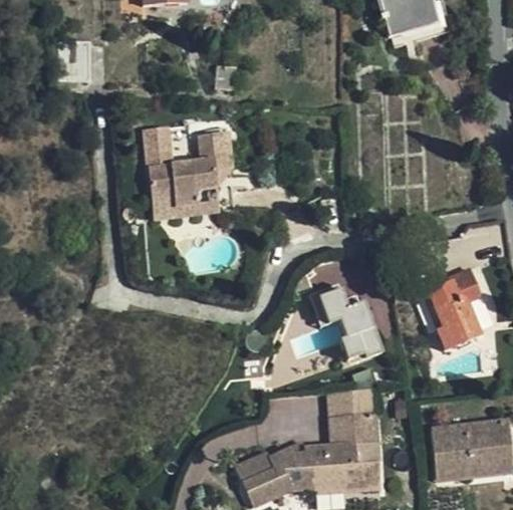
[(120,21),(119,0),(104,0),(105,21),(120,21)]
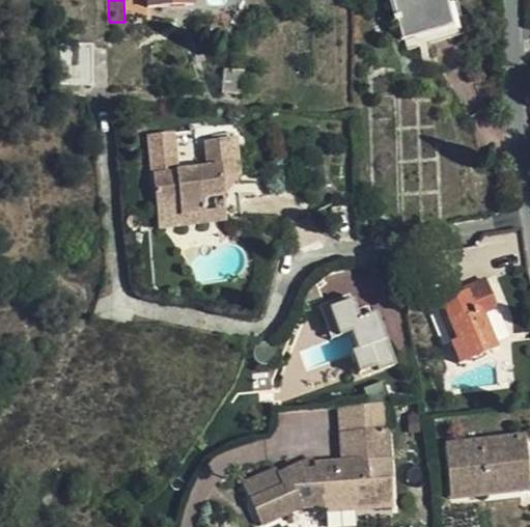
[(452,21),(446,0),(393,0),(402,35),(452,21)]
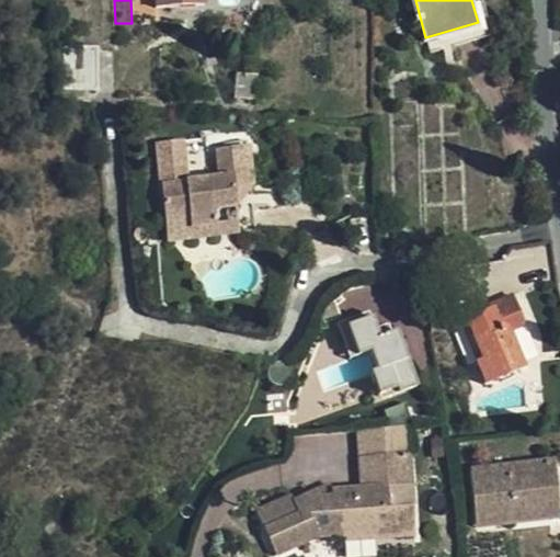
[(95,44),(61,41),(64,91),(84,92),(84,84),(96,84),(95,44)]
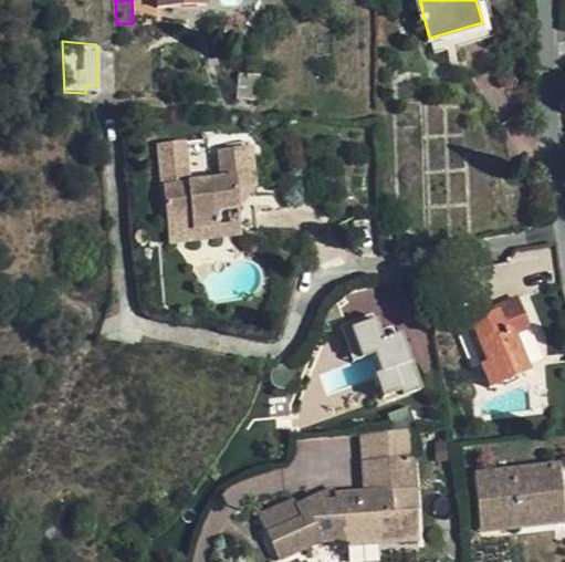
[(258,95),(259,72),(239,72),(238,94),(258,95)]
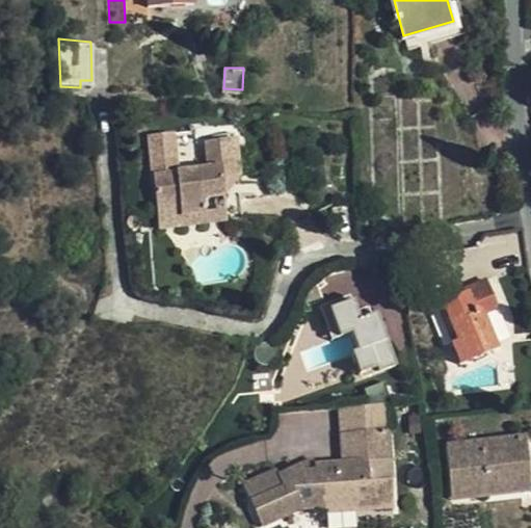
[(207,139),(235,137),(235,130),(206,133),(207,139)]
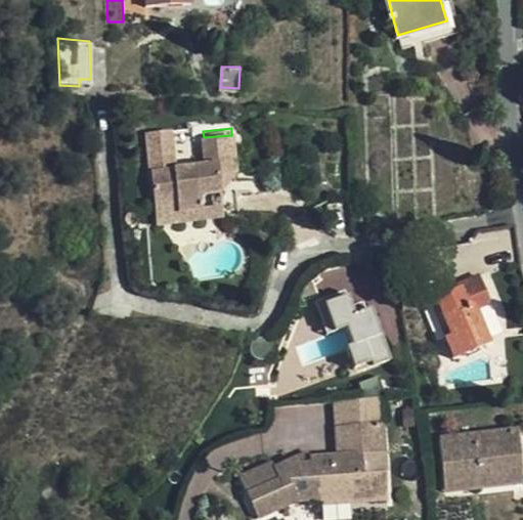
[(240,212),(231,135),(204,137),(206,164),(174,168),(170,129),(148,131),(155,199),(176,196),(177,210),(202,207),(200,193),(220,191),(221,206),(222,214),(240,212)]
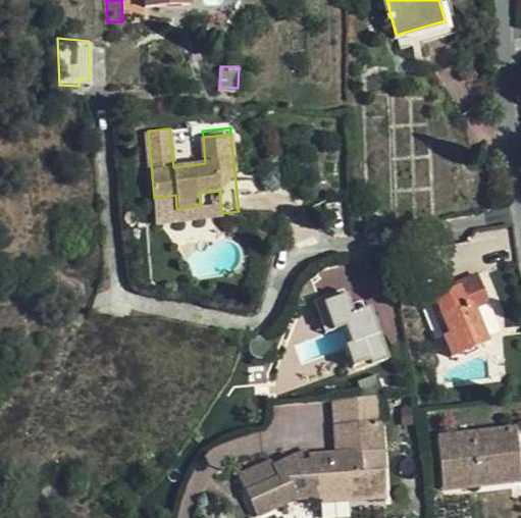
[(156,219),(221,213),(220,205),(201,206),(176,209),(175,195),(154,198),(156,219)]
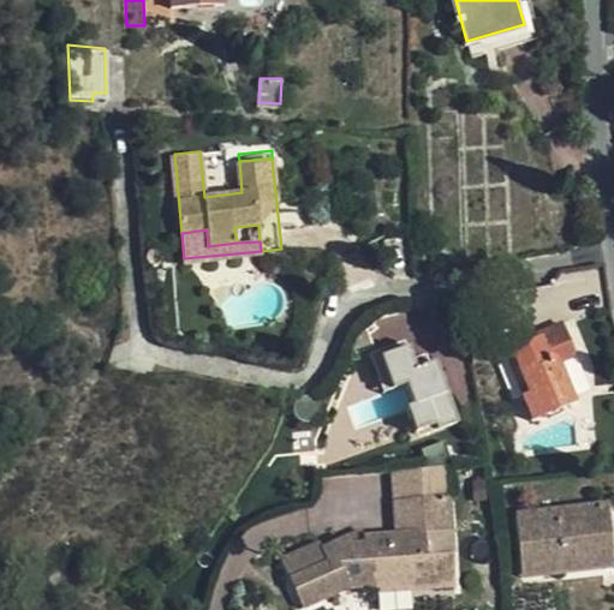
[(151,247),(148,250),(148,253),(148,257),(150,259),(154,261),(158,259),(161,257),(161,253),(161,250),(159,247),(155,246),(151,247)]
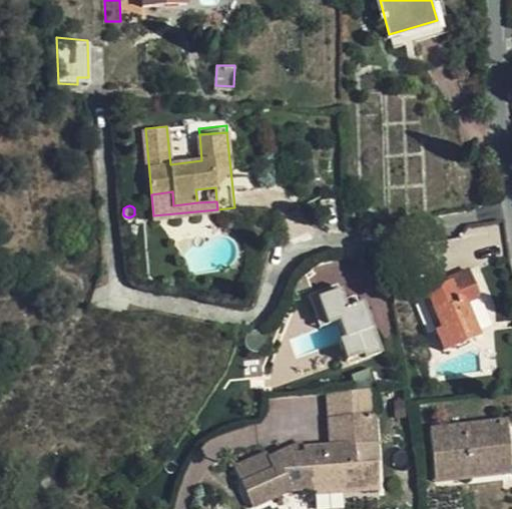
[(464,276),(426,291),(441,327),(436,330),(443,348),(477,333),(463,299),(472,294),(464,276)]
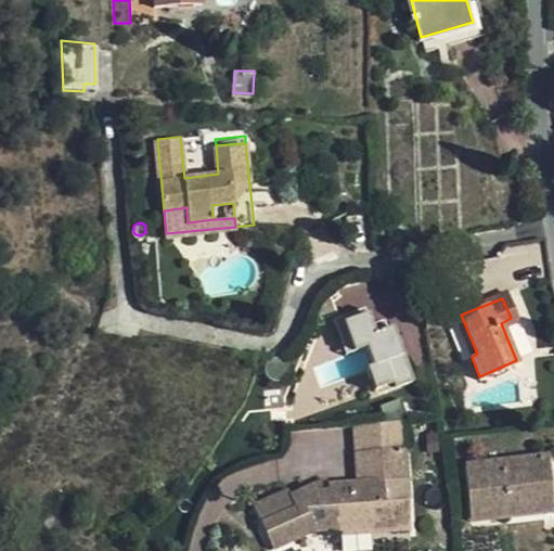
[(397,317),(378,323),(372,304),(337,316),(347,347),(365,341),(379,384),(415,372),(397,317)]
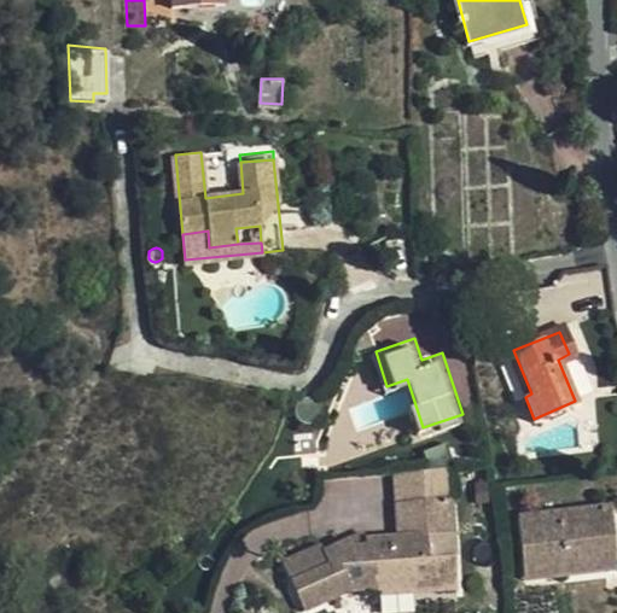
[(531,393),(513,350),(507,354),(525,397),(531,393)]
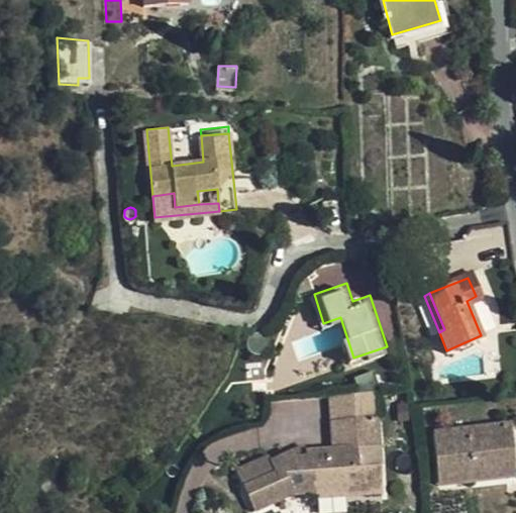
[(486,326),(496,323),(486,296),(476,299),(486,326)]
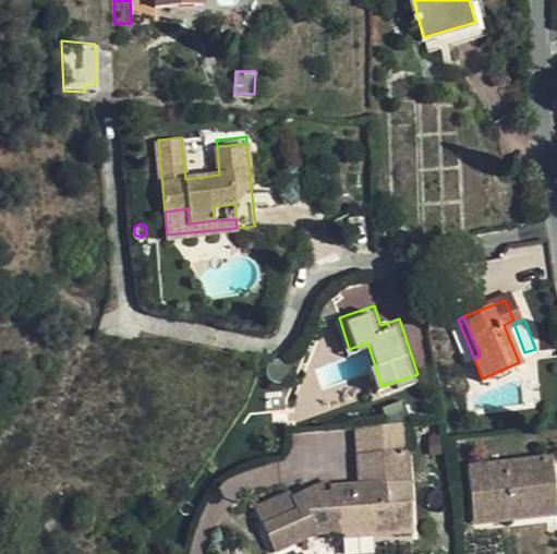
[(295,359),(288,351),(282,357),(286,361),(289,366),(295,359)]
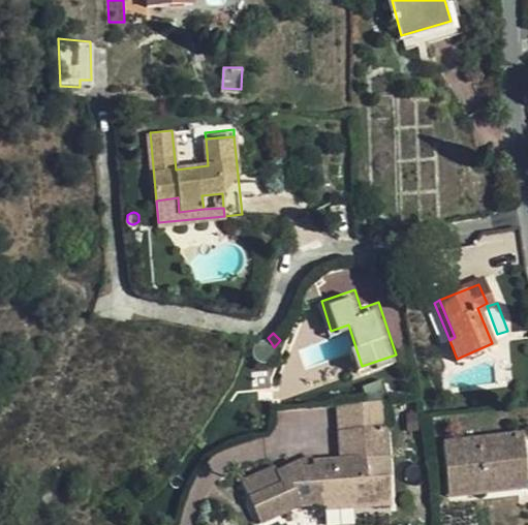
[(354,476),(372,475),(371,455),(389,454),(386,425),(341,427),(343,458),(313,460),(312,465),(303,465),(300,460),(278,469),(275,464),(242,479),(261,519),(301,501),(323,500),(322,489),(354,488),(354,476)]
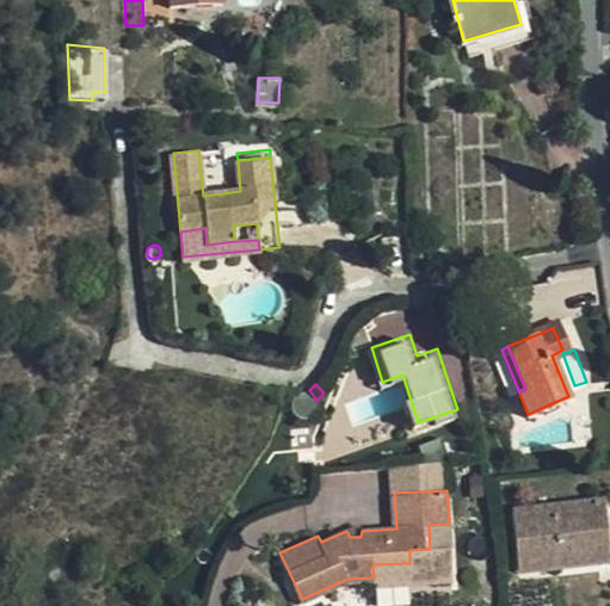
[(558,552),(608,546),(603,496),(512,507),(516,543),(529,542),(531,568),(558,566),(558,552)]
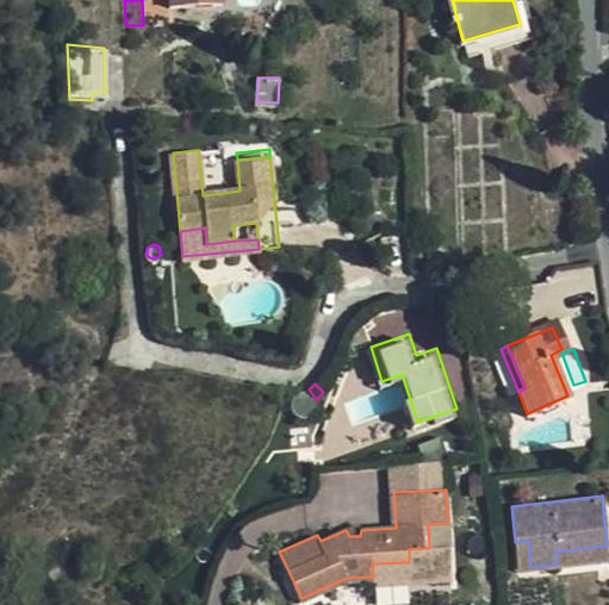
[(360,536),(361,530),(361,523),(346,530),(349,536),(360,536)]
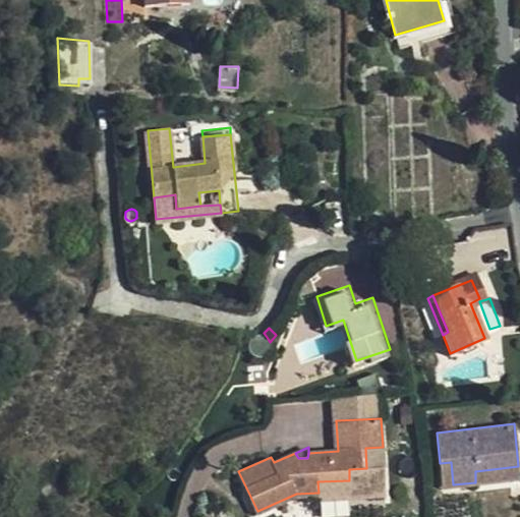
[(385,491),(383,447),(365,448),(366,468),(367,492),(385,491)]
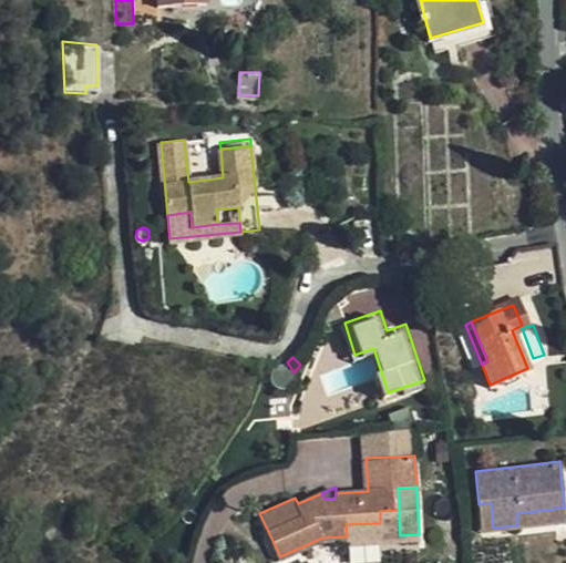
[(491,503),(479,504),(481,529),(493,528),(491,503)]
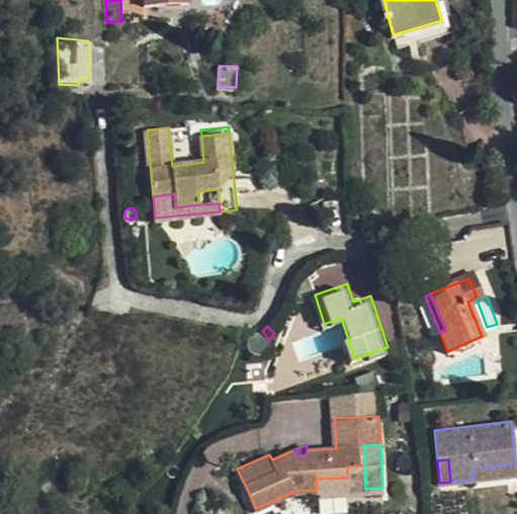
[(516,475),(515,463),(472,468),(472,480),(516,475)]
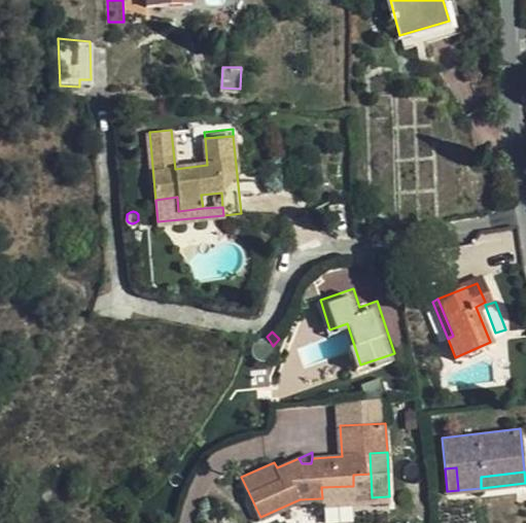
[(372,497),(371,474),(353,475),(353,486),(321,487),(322,498),(322,500),(372,497)]
